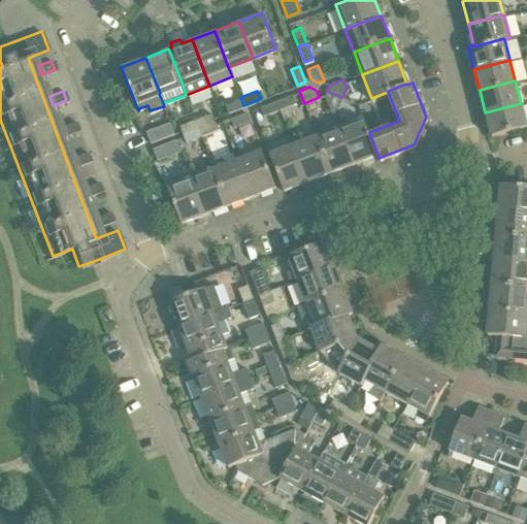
[(330,109),(338,107),(342,97),(326,91),(324,94),(330,109)]
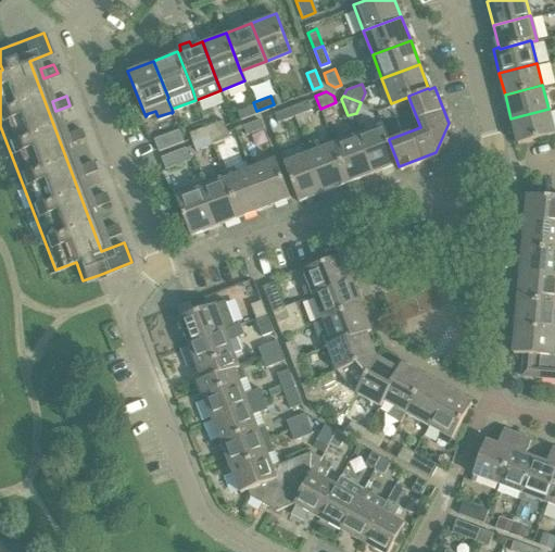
[(294,114),(311,108),(307,98),(291,104),(294,114)]
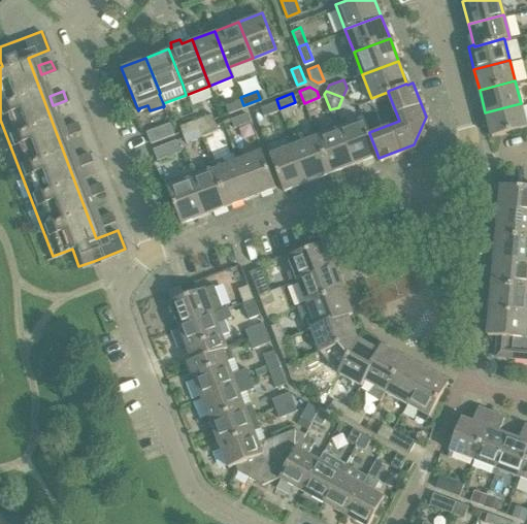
[(227,111),(243,105),(240,97),(224,103),(227,111)]
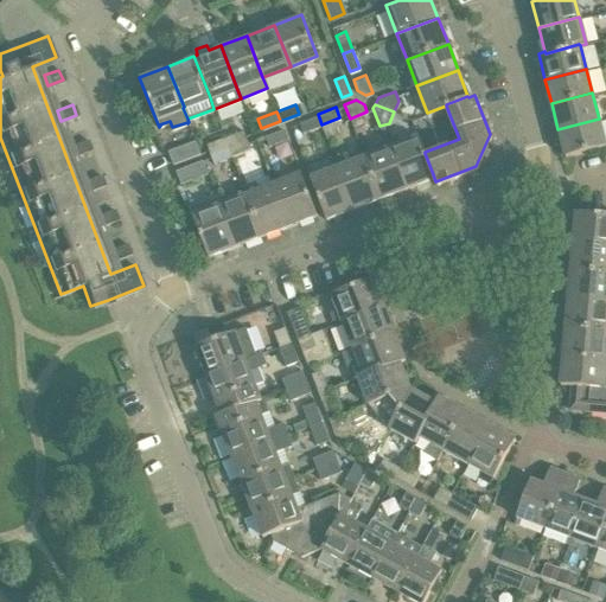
[(303,132),(321,125),(318,114),(299,121),(303,132)]
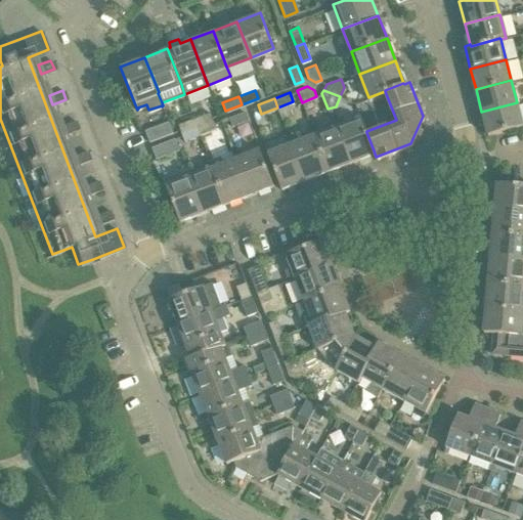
[(487,133),(522,124),(517,102),(481,112),(487,133)]
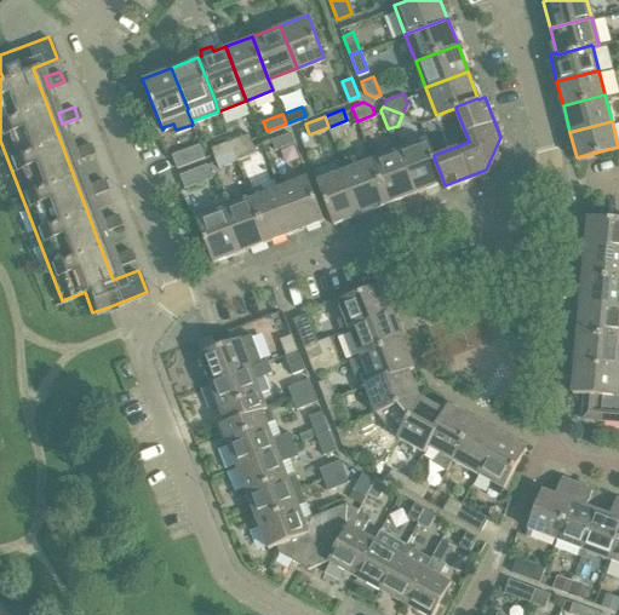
[(274,148),(293,141),(290,130),(270,138),(274,148)]
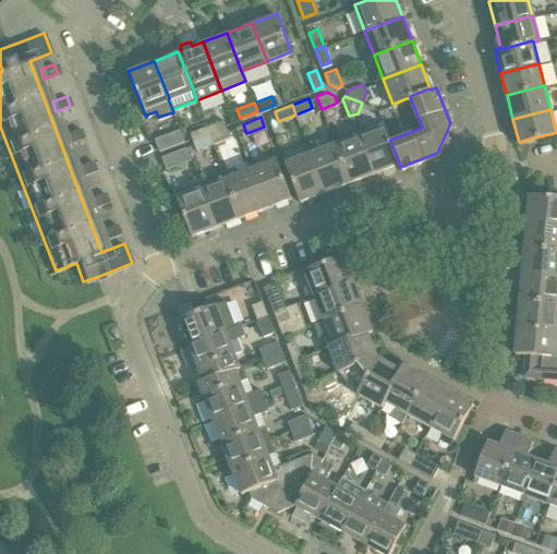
[(209,133),(227,127),(222,118),(206,124),(209,133)]
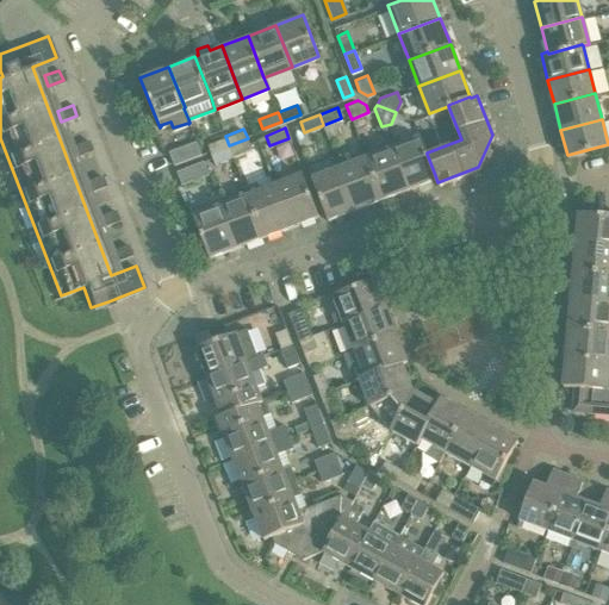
[(409,186),(435,175),(427,154),(427,153),(420,133),(393,144),(409,186)]
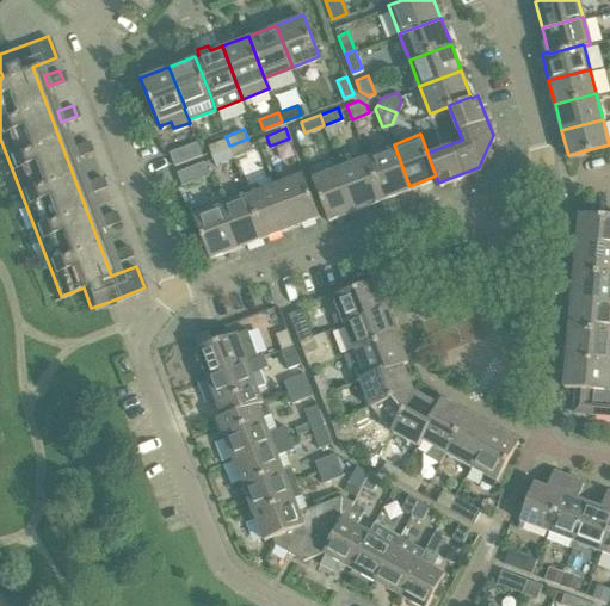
[(210,153),(229,146),(226,136),(207,143),(210,153)]
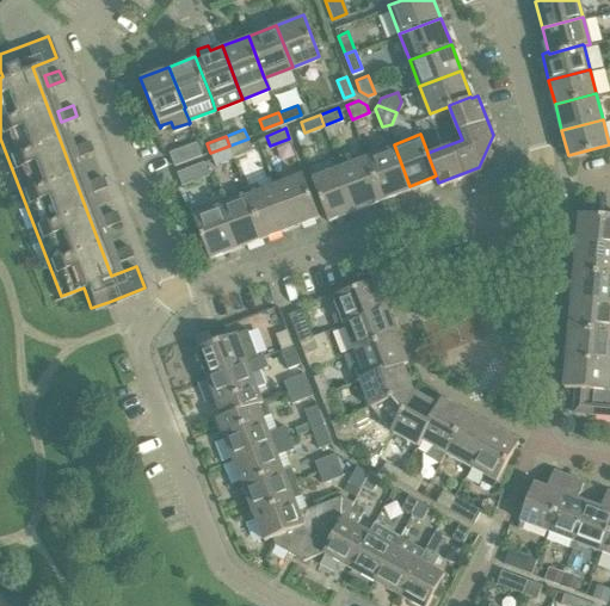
[(233,155),(252,148),(248,138),(229,146),(233,155)]
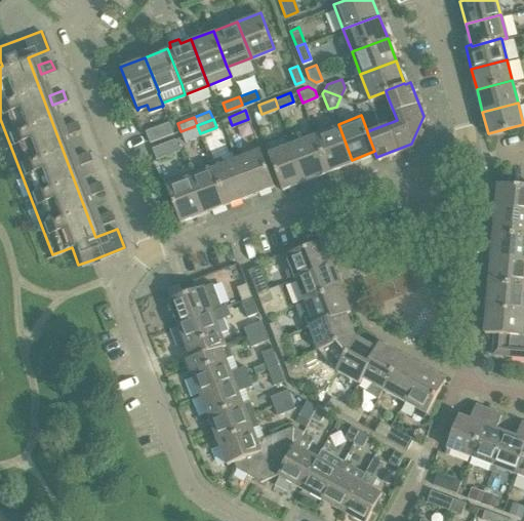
[(64,134),(77,129),(74,120),(61,125),(64,134)]
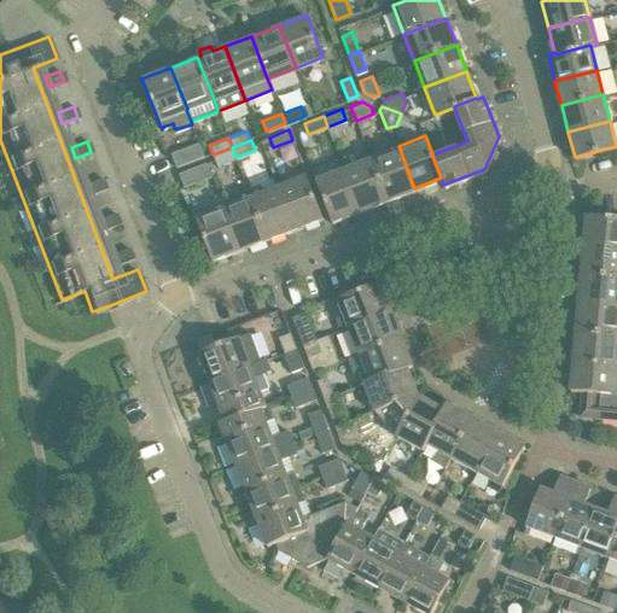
[(175,165),(203,155),(197,141),(170,152),(175,165)]
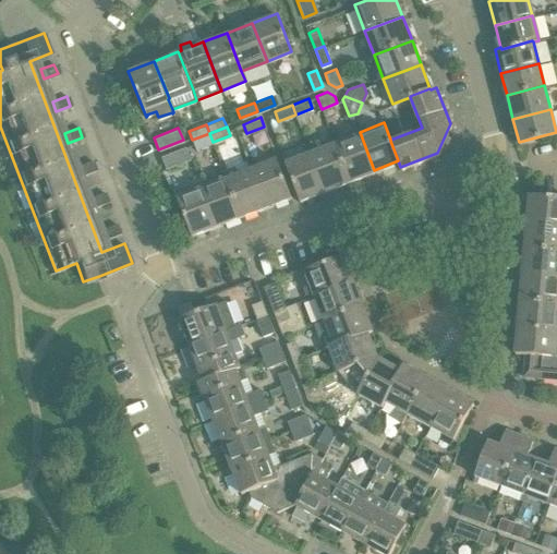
[(346,181),(374,170),(360,132),(331,143),(346,181)]
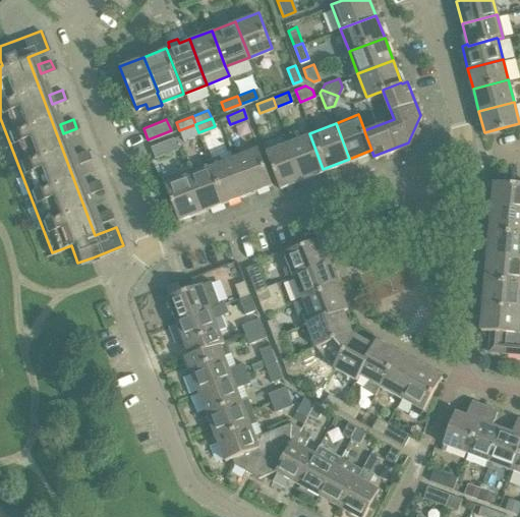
[(183,138),(198,132),(195,124),(179,130),(183,138)]
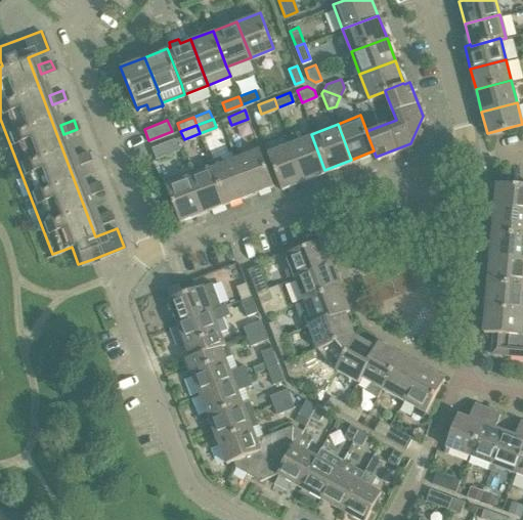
[(305,178),(324,170),(311,134),(291,142),(305,178)]
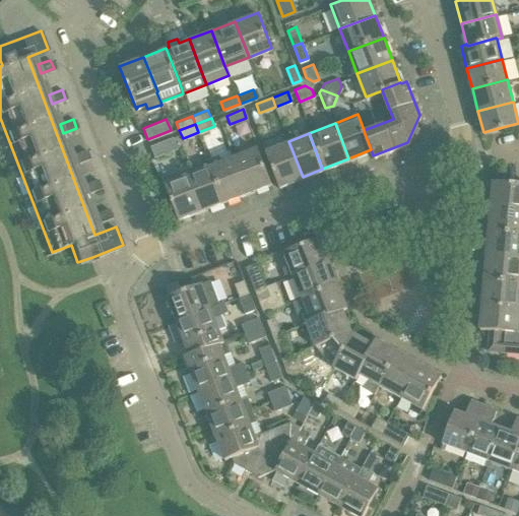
[(153,156),(177,147),(173,136),(149,145),(153,156)]
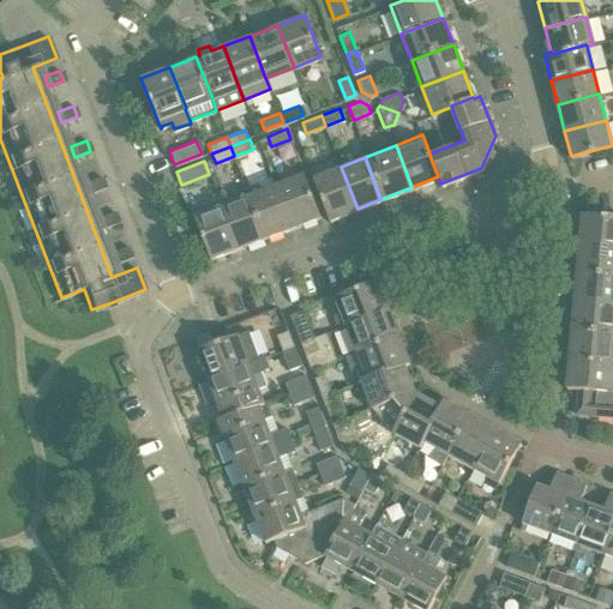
[(329,219),(358,209),(341,167),(313,178),(329,219)]
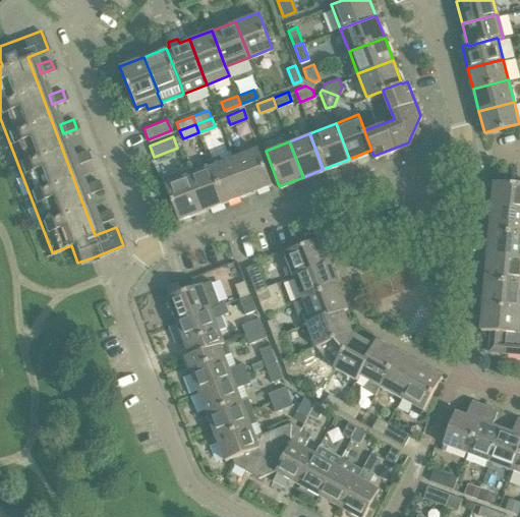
[(248,192),(271,183),(257,148),(234,157),(248,192)]
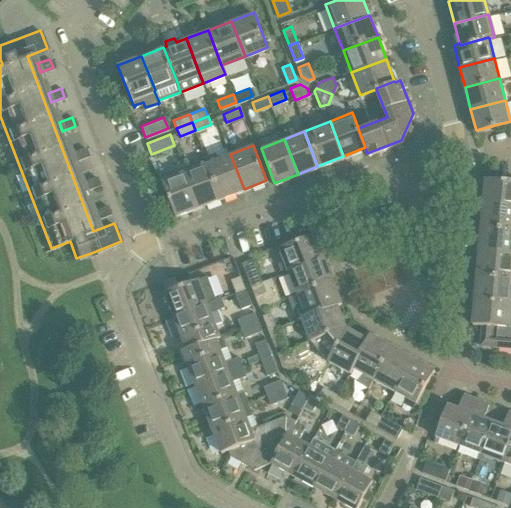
[(74,160),(86,155),(83,146),(70,151),(74,160)]
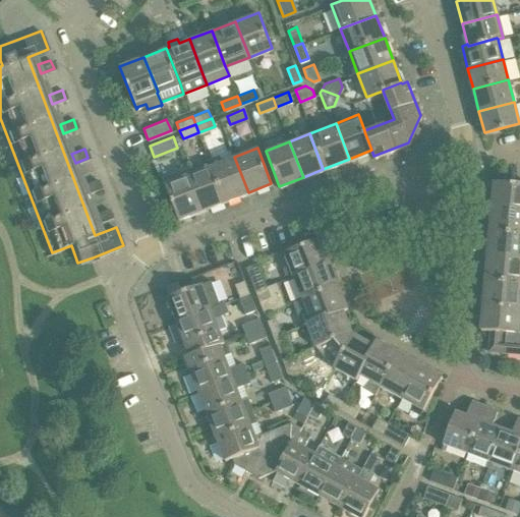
[(221,162),(218,155),(209,158),(225,200),(248,192),(234,157),(221,162)]
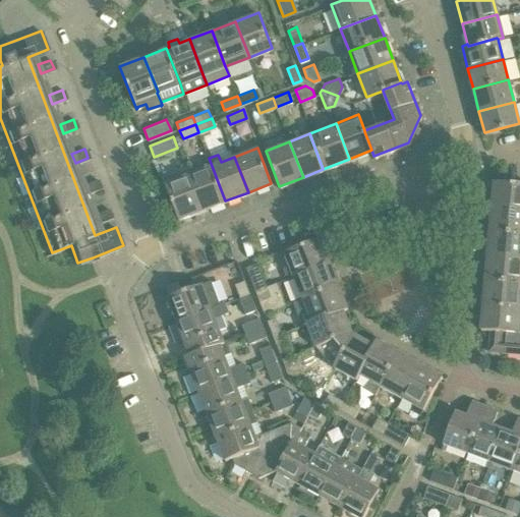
[(203,210),(225,200),(209,158),(196,163),(199,170),(189,174),(203,210)]
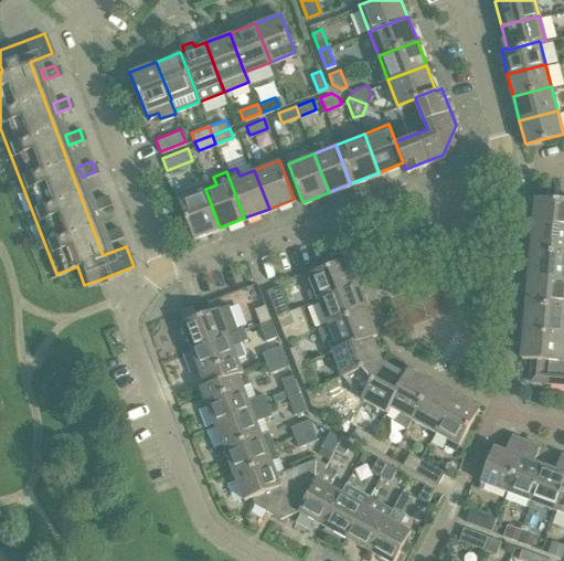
[(203,189),(201,181),(174,191),(178,199),(193,237),(220,228),(205,189),(203,189)]
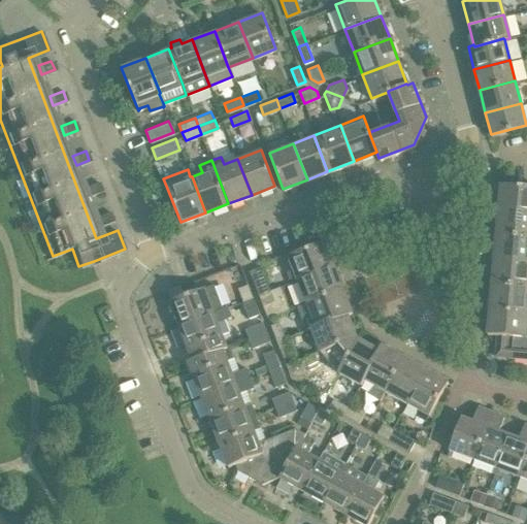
[(88,195),(101,191),(97,181),(85,186),(88,195)]
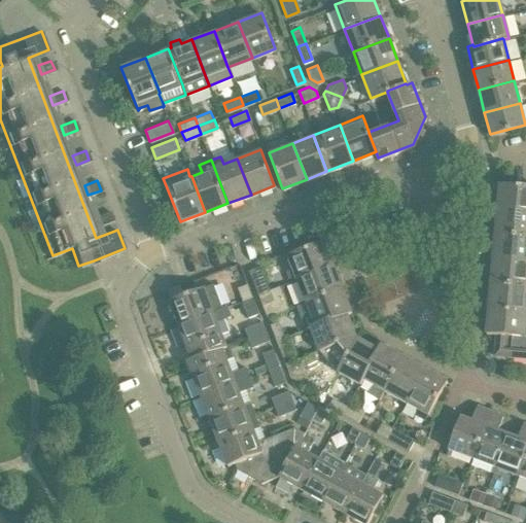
[(525,209),(525,183),(499,181),(497,207),(525,209)]
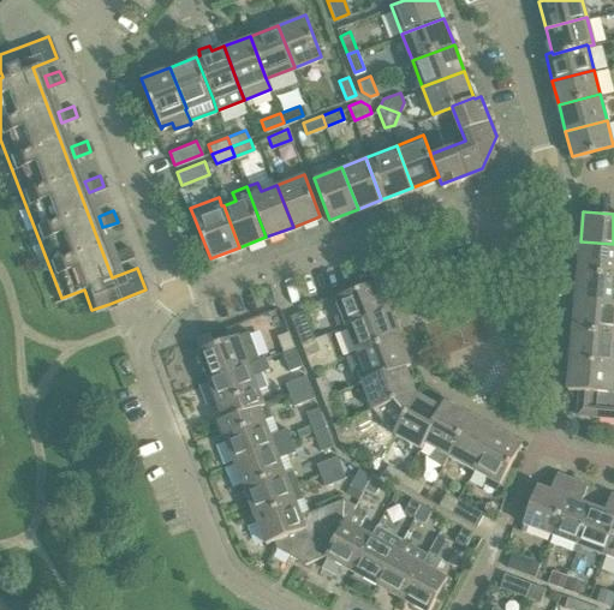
[(613,274),(613,244),(580,241),(577,271),(613,274)]
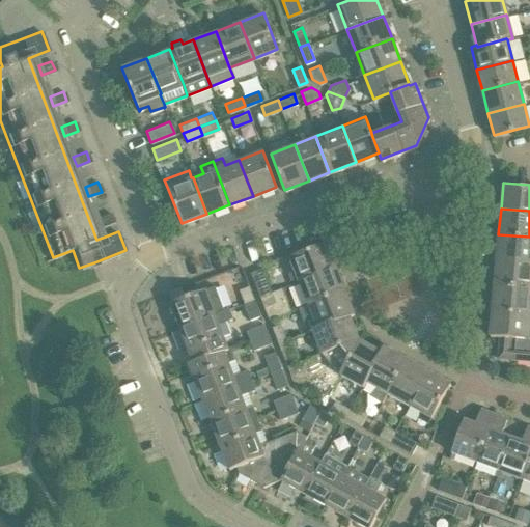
[(100,226),(113,222),(109,213),(96,217),(100,226)]
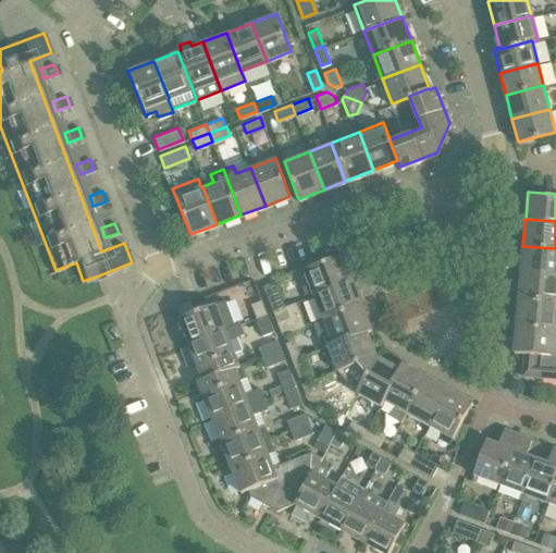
[(555,274),(555,248),(522,246),(520,272),(555,274)]
